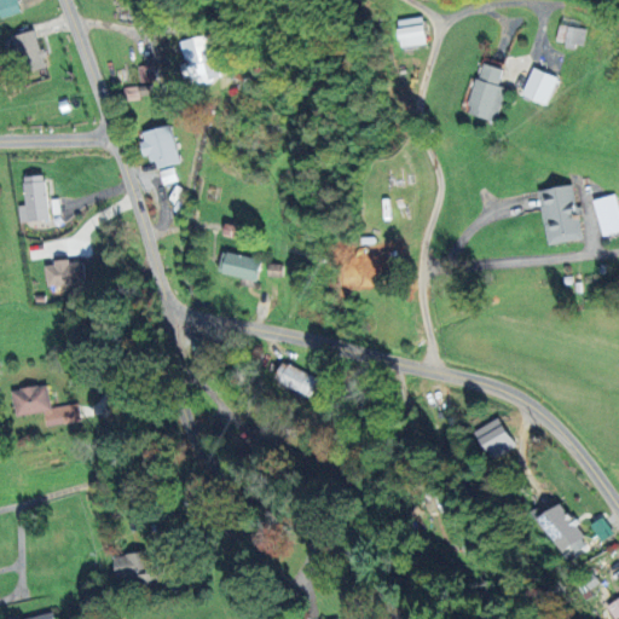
[(0,0),(0,17),(19,13),(16,0),(0,0)]
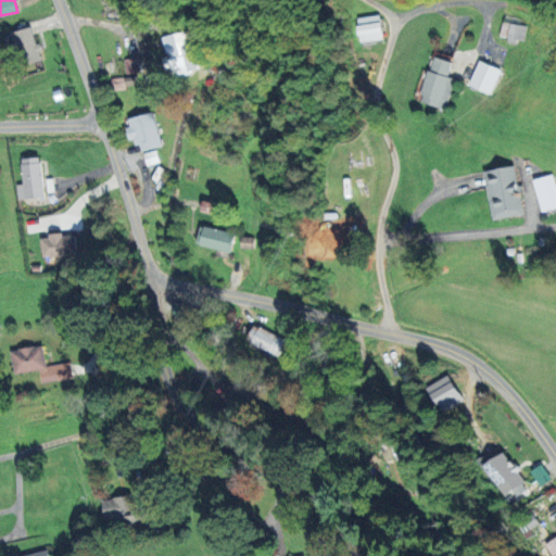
[(362,43),(383,39),(378,14),(357,19),(362,43)]
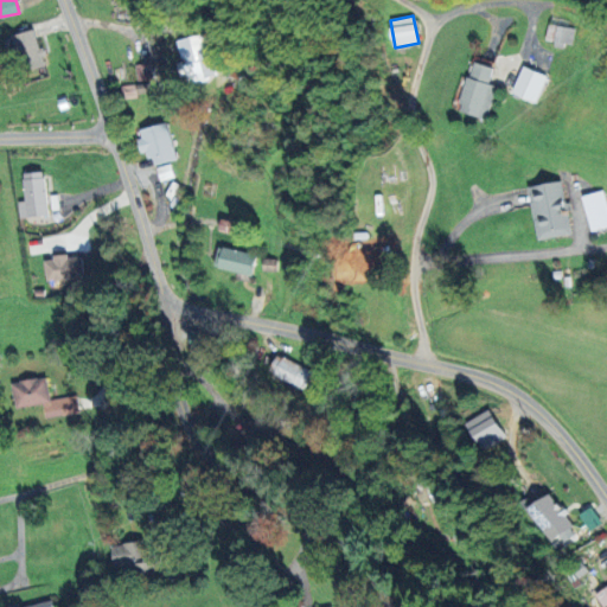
[(544,42),(569,48),(573,29),(548,24),(544,42)]
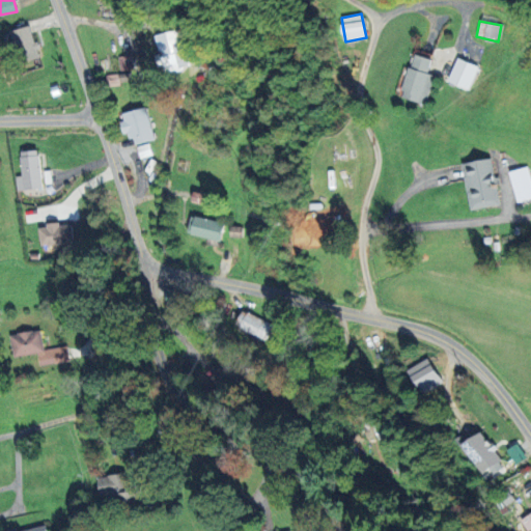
[(38,58),(31,26),(11,30),(18,62),(38,58)]
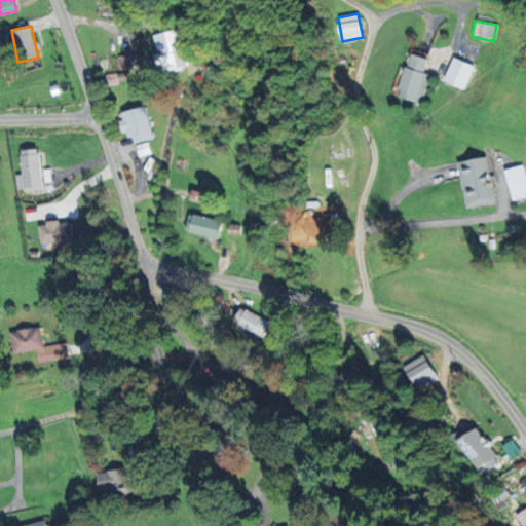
[(153,34),(158,54),(159,54),(163,72),(194,65),(189,42),(179,44),(175,29),(153,34)]
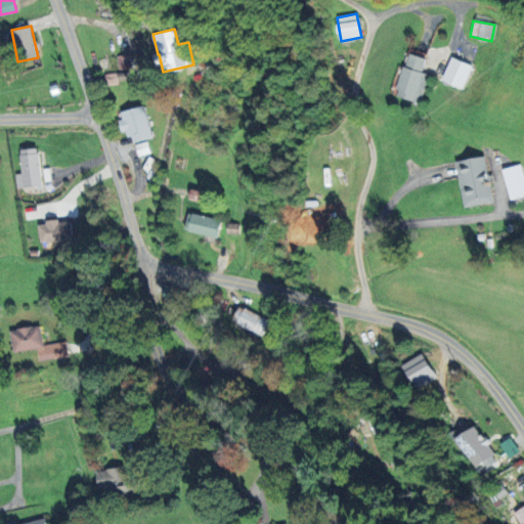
[(419,103),(429,75),(421,72),(425,58),(409,53),(395,95),(419,103)]
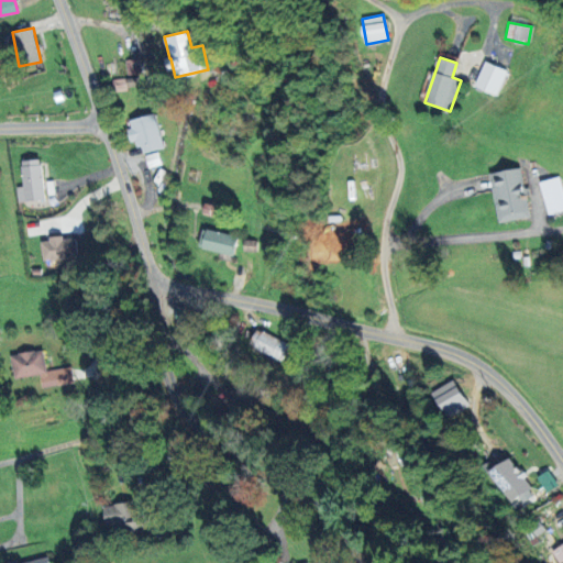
[(473,88),(495,97),(506,72),(484,62),(473,88)]
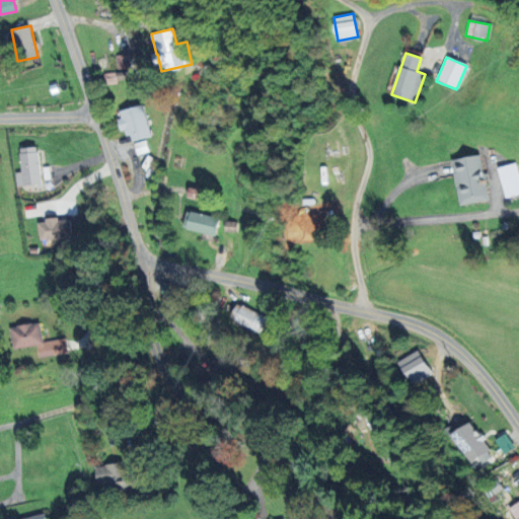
[(128,81),(126,71),(102,74),(104,84),(128,81)]
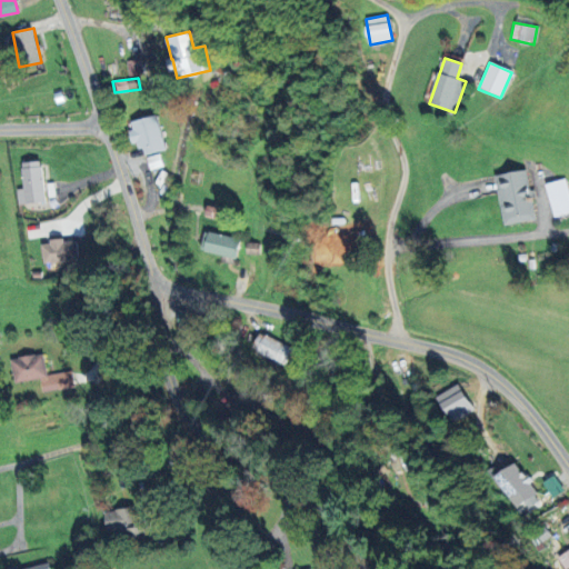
[(165,150),(157,115),(128,121),(133,142),(139,141),(142,156),(165,150)]
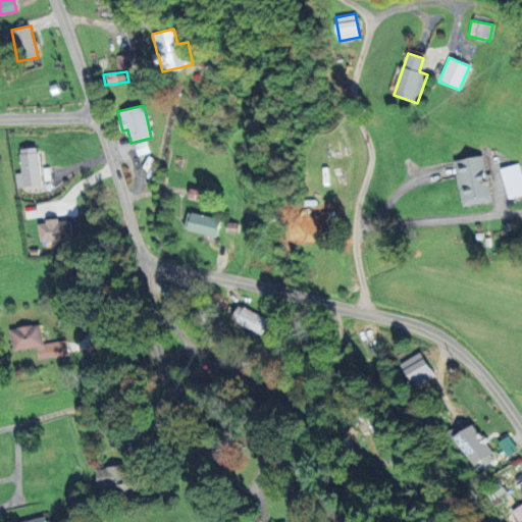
[(137,155),(150,152),(146,141),(134,144),(137,155)]
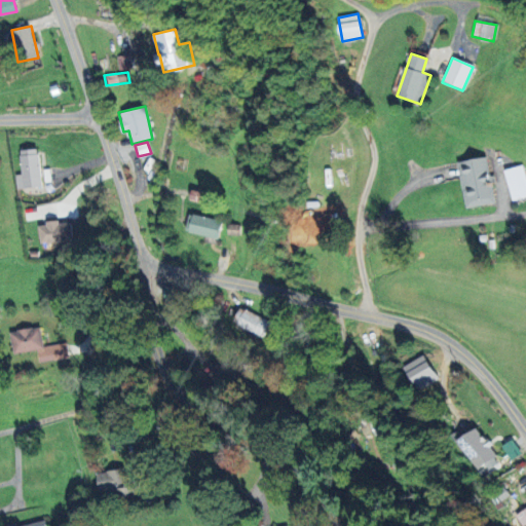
[(21,175),(14,175),(15,187),(40,186),(39,148),(20,149),(21,175)]
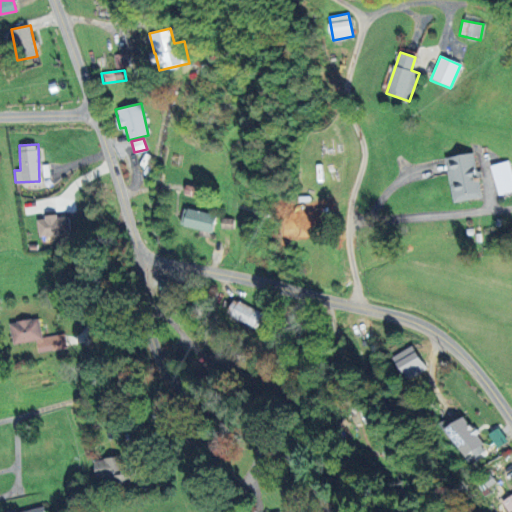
[(445,157),(454,202),(481,197),(472,152),(445,157)]
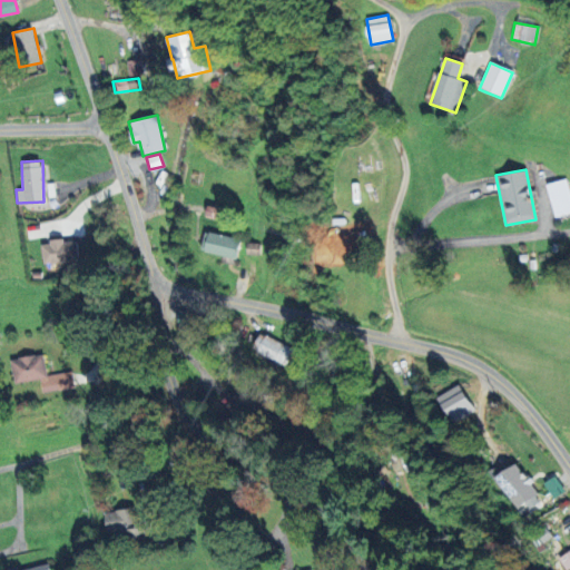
[(569,213),(569,196),(567,179),(548,183),(553,216),(569,213)]
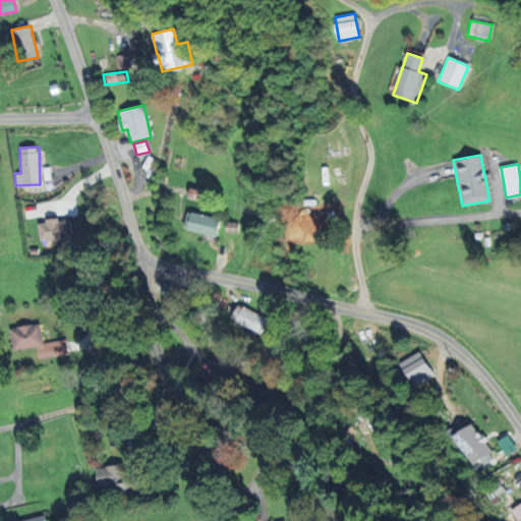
[(187,198),(201,203),(205,191),(189,187),(187,198)]
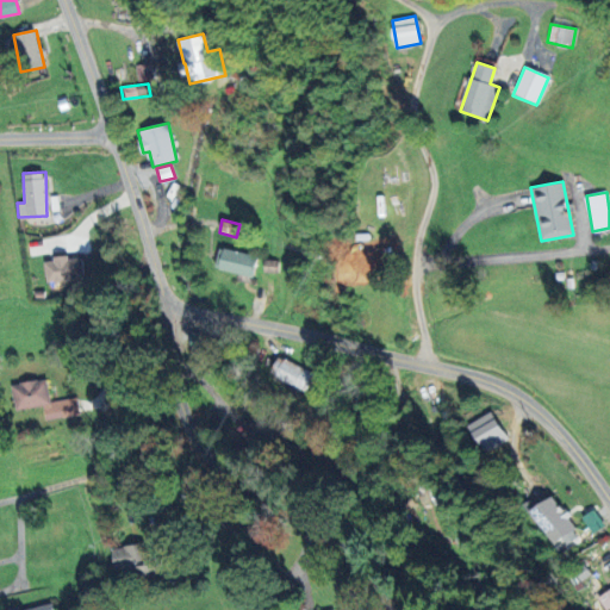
[(256,256),(219,247),(215,268),(251,277),(256,256)]
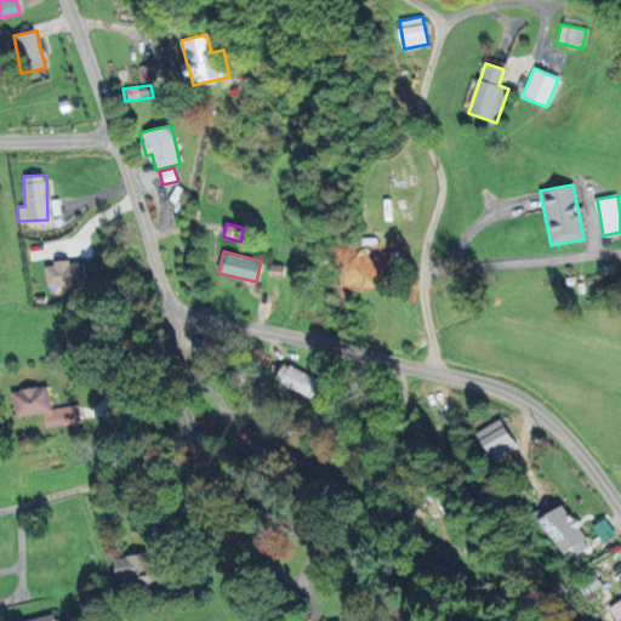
[(85,261),(55,262),(55,266),(46,266),(47,285),(86,284),(85,261)]
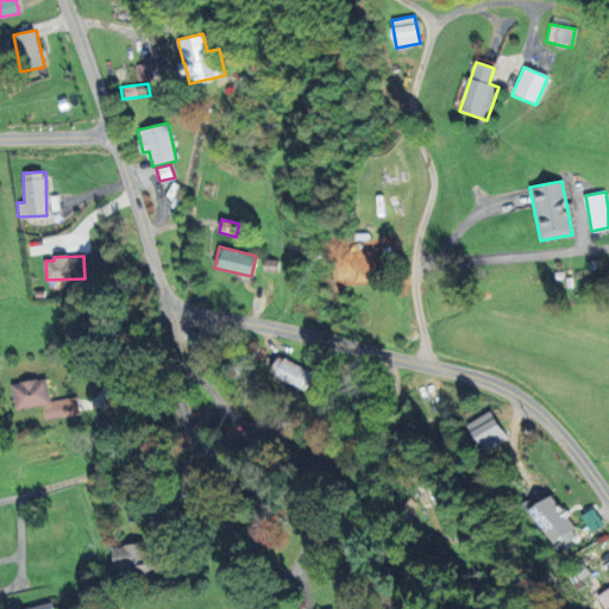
[(305,391),(313,372),(278,356),(269,375),(305,391)]
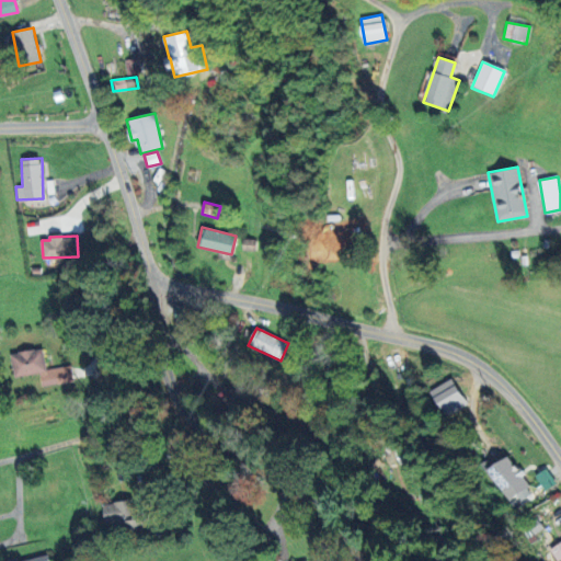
[(14,377),(39,374),(42,386),(73,381),(70,365),(46,369),(43,348),(11,353),(14,377)]
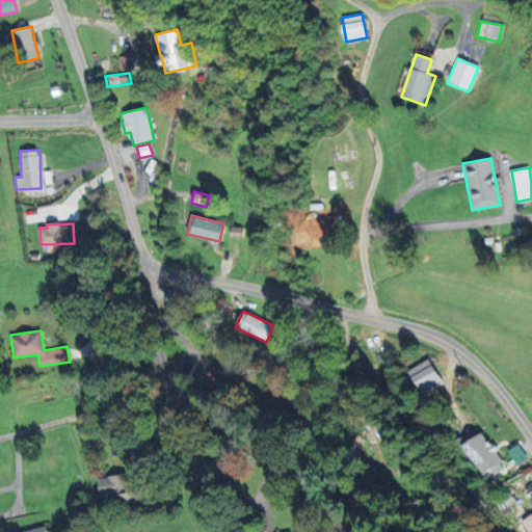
[(423,394),(443,384),(431,360),(411,368),(423,394)]
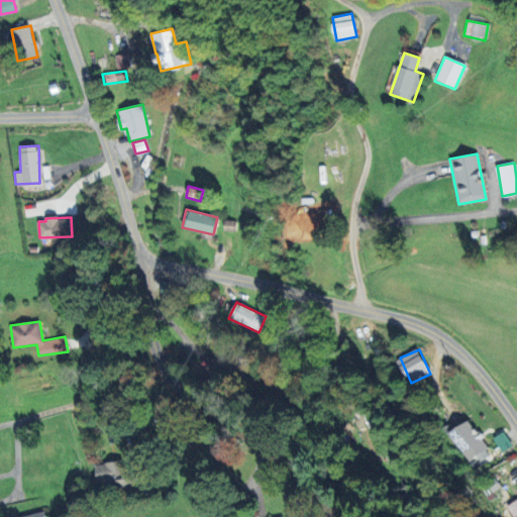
[(481,461),(493,453),(471,420),(451,433),(471,461),(478,456),(481,461)]
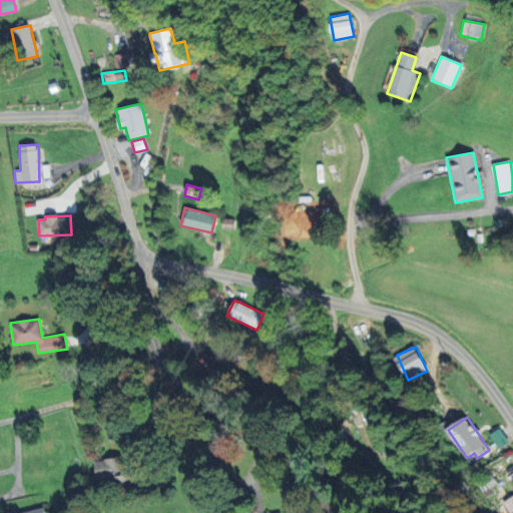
[(508,442),(500,429),(490,435),(498,448),(508,442)]
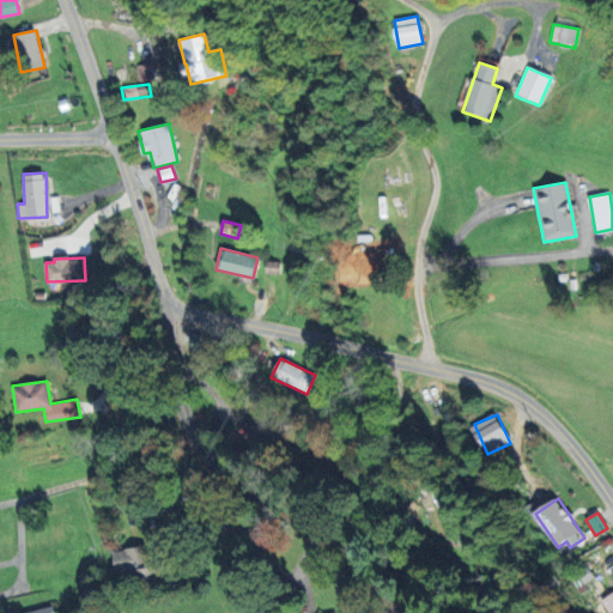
[(113,550),(114,576),(159,574),(159,560),(145,560),(145,548),(113,550)]
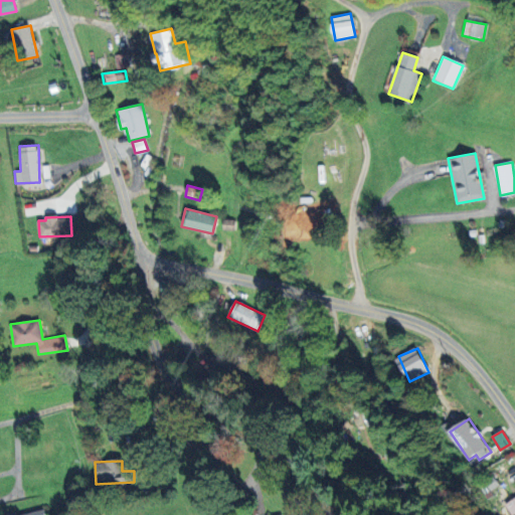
[(514,514),(514,498),(506,505),(513,514),(514,514)]
